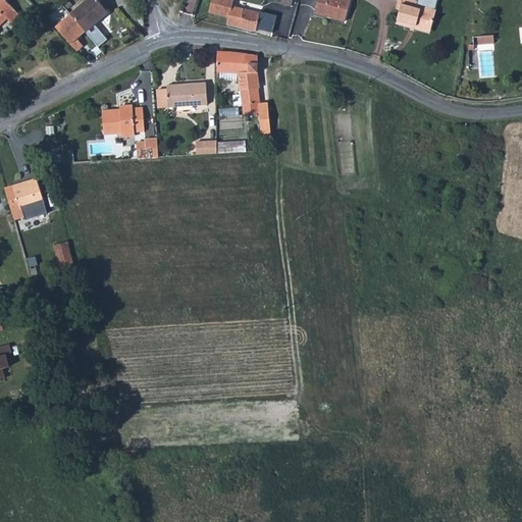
[(0,0),(0,22),(5,18),(12,24),(20,16),(13,9),(6,1),(4,0),(0,0)]
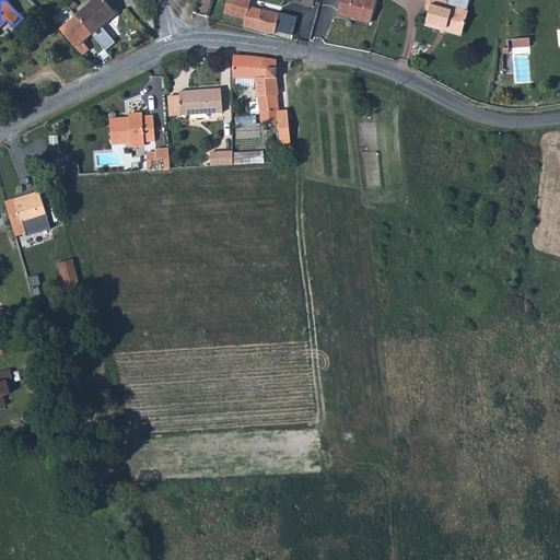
[(102,0),(93,0),(76,16),(92,35),(103,24),(115,13),(102,0)]
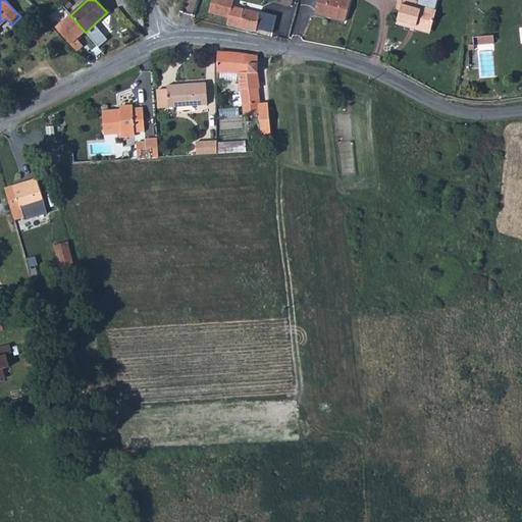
[(233,0),(211,0),(209,13),(229,17),(227,24),(242,28),(256,32),(257,29),(273,33),(277,15),(260,11),(259,13),(232,7),(233,0)]
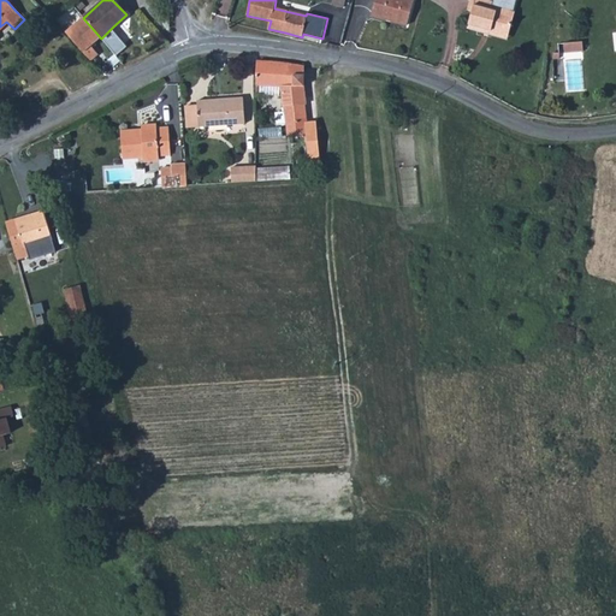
[(372,0),(368,12),(379,16),(389,19),(391,17),(394,18),(392,21),(404,24),(412,0),(372,0)]
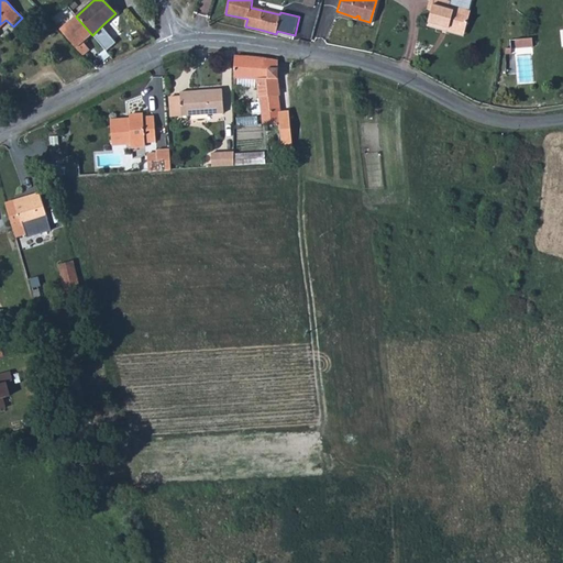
[(432,25),(438,26),(439,23),(464,30),(470,9),(451,3),(451,0),(429,0),(428,7),(432,8),(427,23),(432,25)]
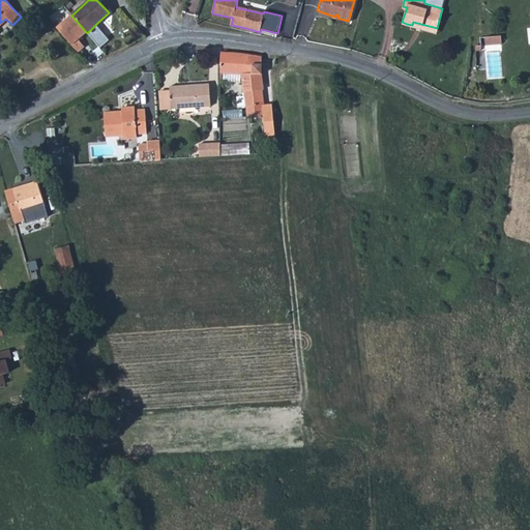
[(413,22),(412,25),(435,32),(437,28),(413,22)]
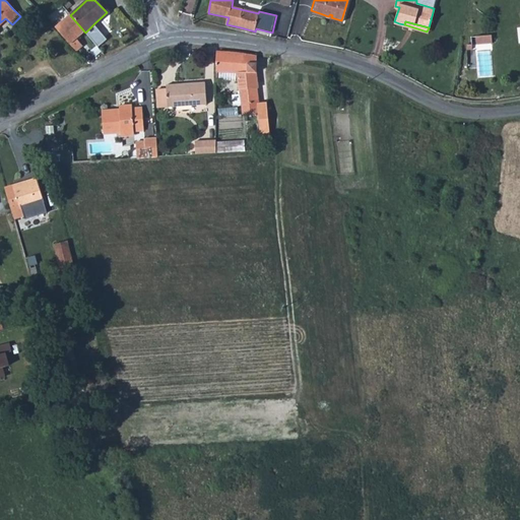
[(259,72),(257,55),(237,54),(217,52),(215,71),(238,72),(239,80),(242,101),(242,106),(259,103),(256,73),(259,72)]
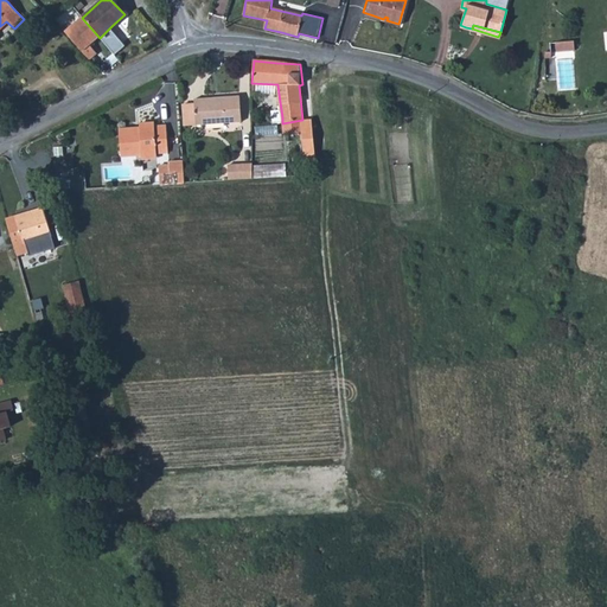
[(278,84),(251,83),(251,89),(262,89),(262,93),(279,94),(278,84)]
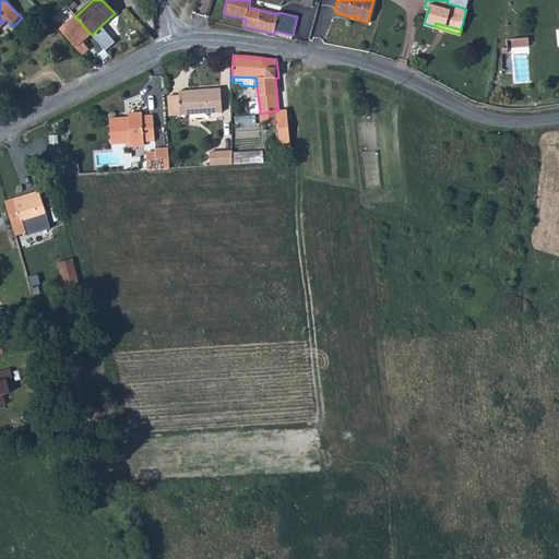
[(177,88),(177,92),(178,113),(186,113),(203,111),(221,111),(219,87),(177,88)]
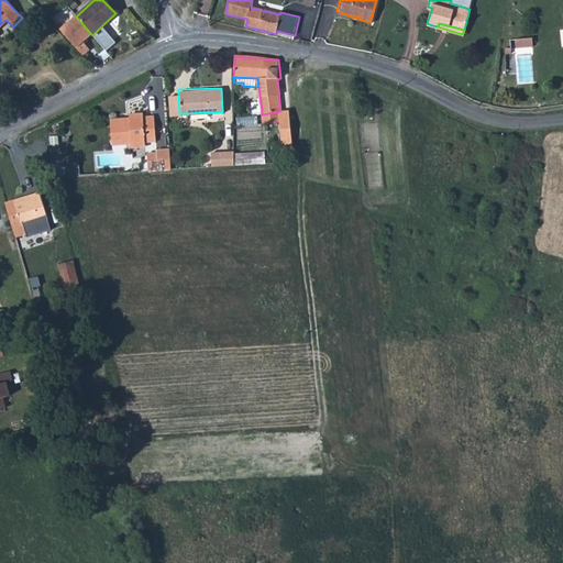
[(179,113),(178,92),(167,94),(168,113),(179,113)]
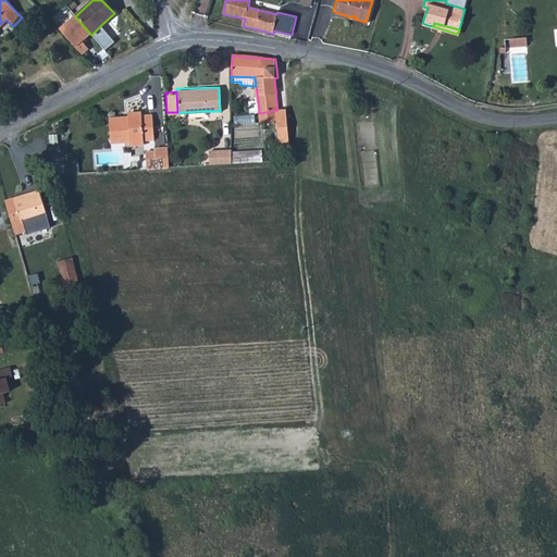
[(145,143),(145,139),(144,132),(153,131),(152,115),(143,116),(143,112),(130,113),(130,118),(121,119),(111,120),(112,143),(131,140),(131,144),(145,143)]
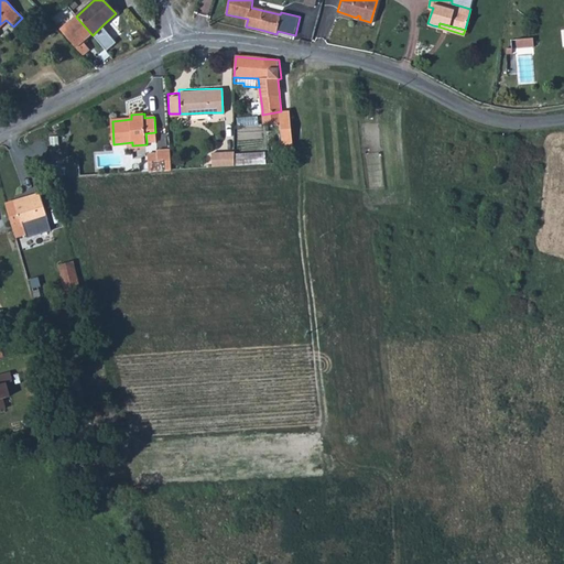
[(145,133),(147,141),(155,141),(155,132),(145,133)]
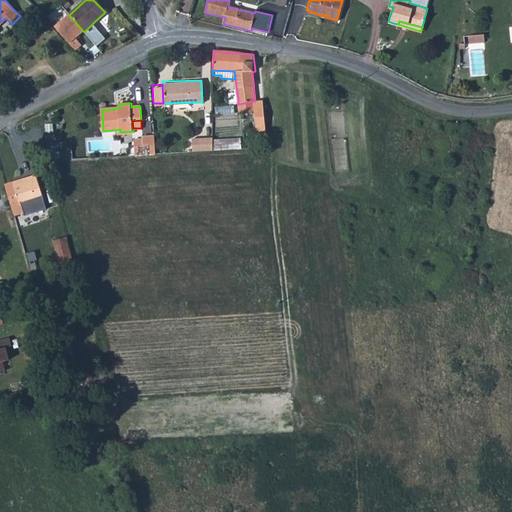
[(134,142),(135,156),(155,155),(154,137),(140,138),(140,141),(134,142)]
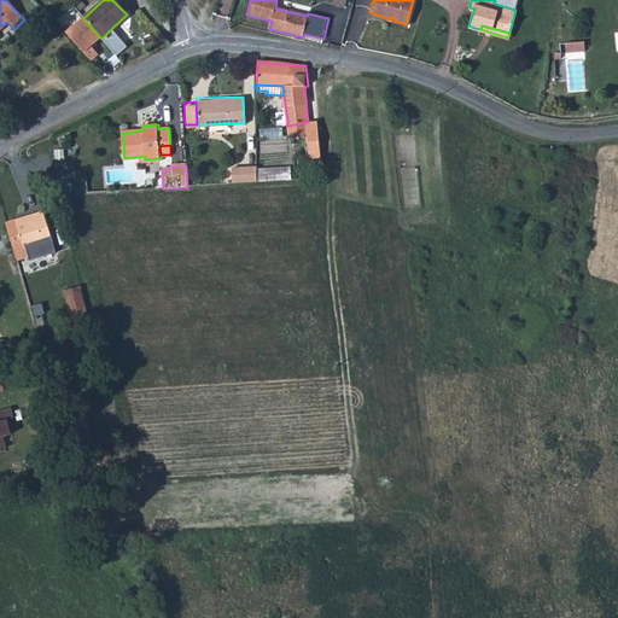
[(244,168),(245,182),(256,182),(256,180),(256,167),(244,168)]
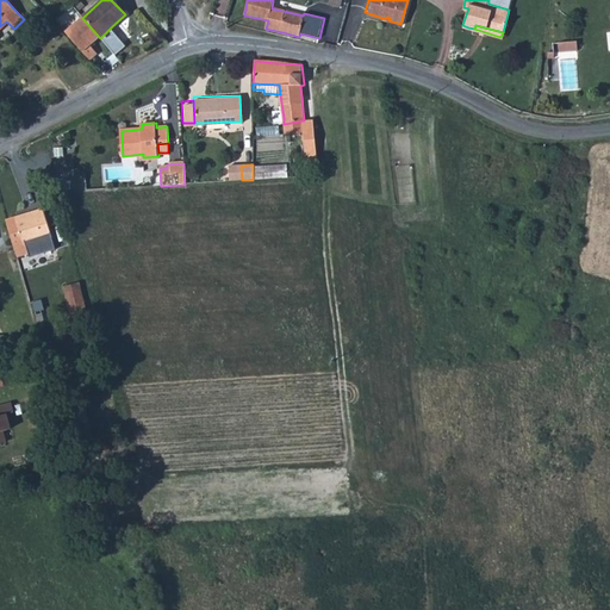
[(229,166),(230,181),(242,180),(241,166),(229,166)]
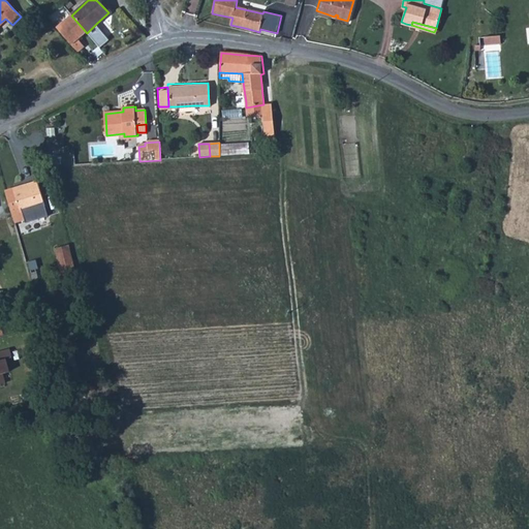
[(234,155),(252,153),(252,146),(234,147),(234,155)]
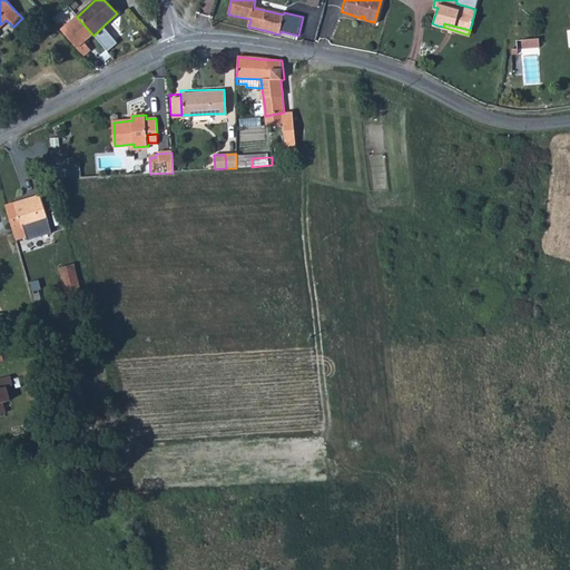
[(18,198),(8,202),(17,235),(28,233),(26,224),(50,217),(42,192),(36,194),(29,195),(30,199),(19,202),(18,198)]
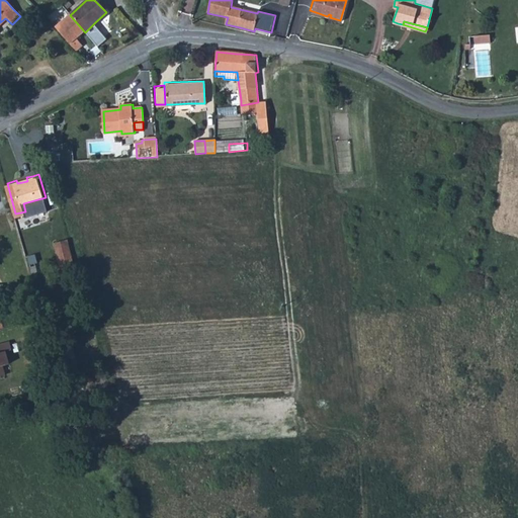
[(73,261),(67,237),(53,240),(59,264),(73,261)]
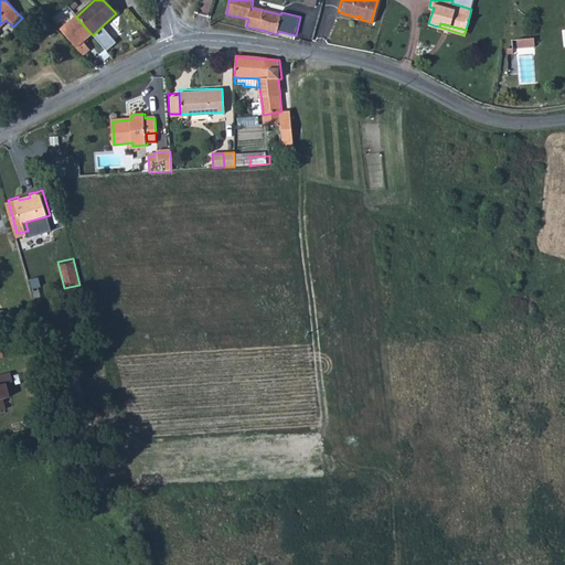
[(0,405),(4,404),(2,394),(7,393),(3,380),(10,377),(8,370),(0,371),(0,405)]
